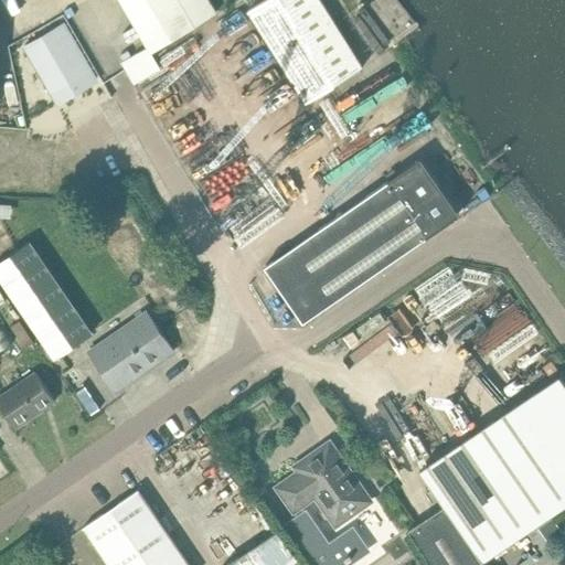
[(266,0),(248,11),(306,103),(362,67),(320,0),(266,0)]
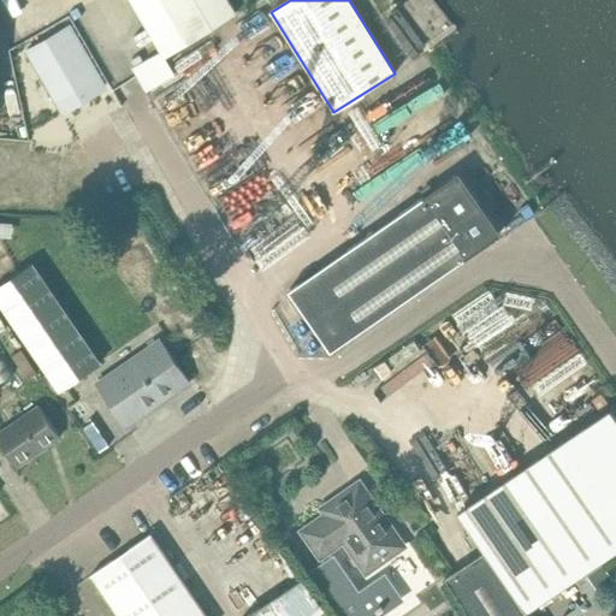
[(27,53),(61,113),(102,90),(67,29),(27,53)]
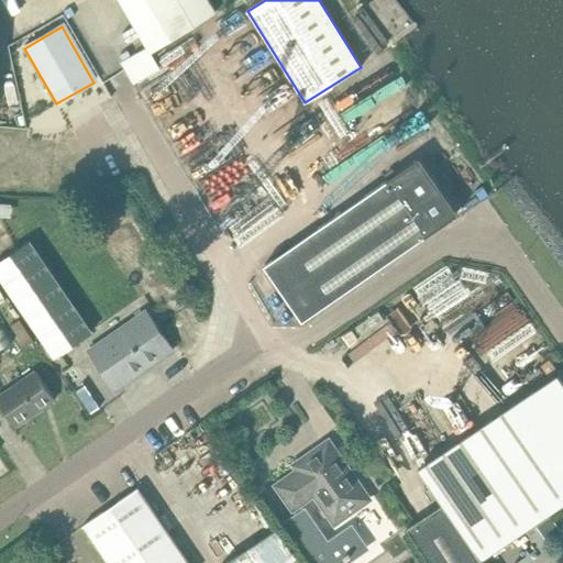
[(147,47),(121,63),(133,85),(159,69),(147,47)]
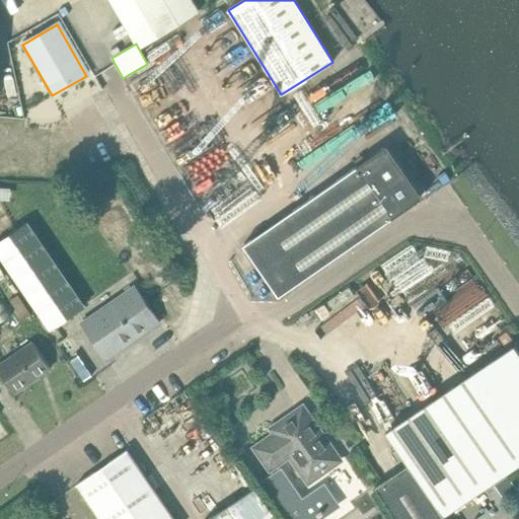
[(242,244),(277,295),(421,197),(386,146),(242,244)]
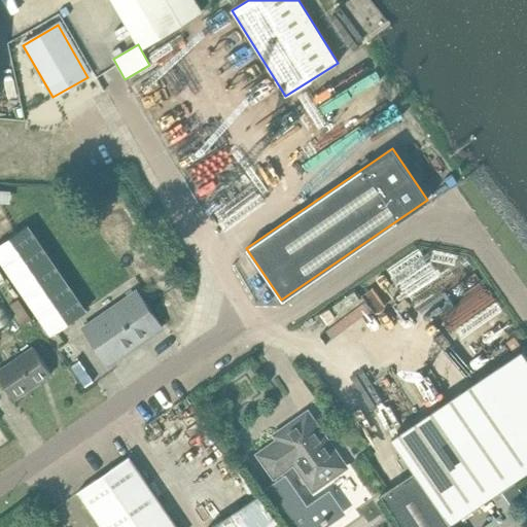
[(0,244),(0,258),(51,335),(85,311),(28,225),(0,244)]
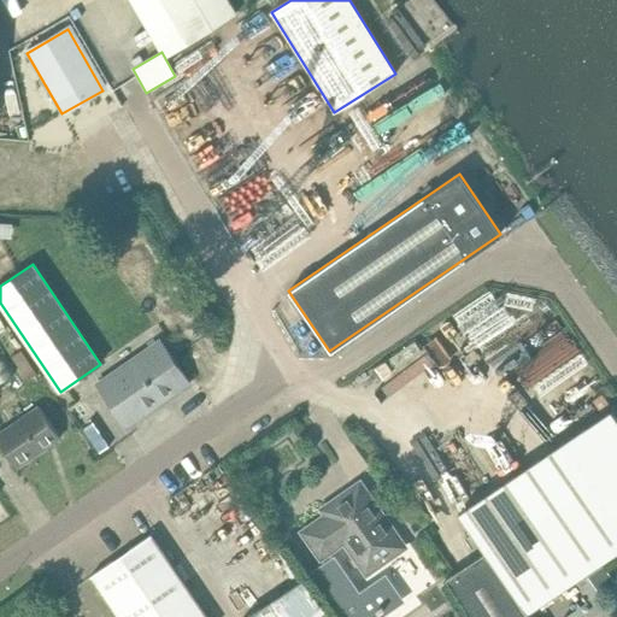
[(97,385),(127,428),(191,385),(160,341),(97,385)]
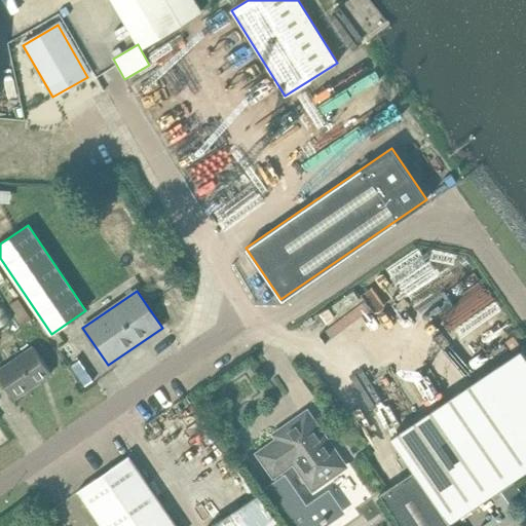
[(0,369),(0,378),(14,400),(51,374),(33,346),(0,369)]
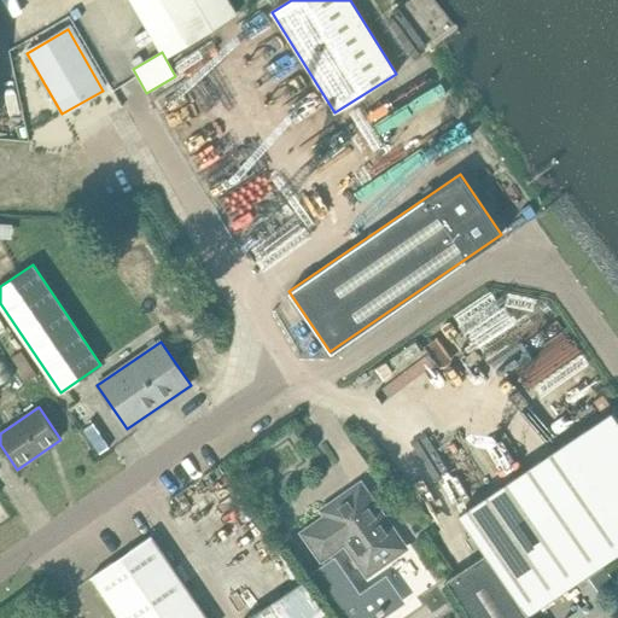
[(447,581),(471,617),(531,617),(529,614),(617,553),(617,418),(613,410),(459,514),(485,554),(447,581)]
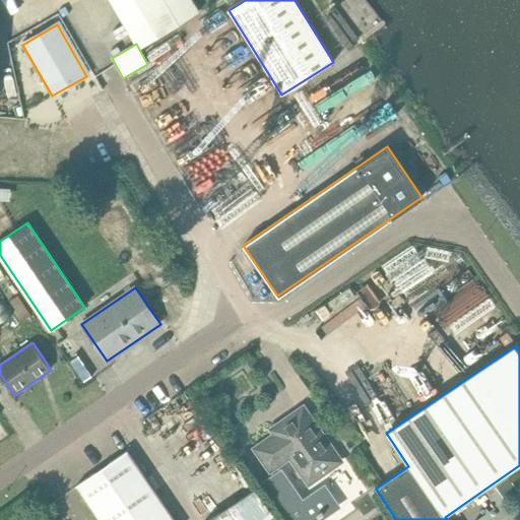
[(276,435),(257,449),(274,473),(261,482),(286,519),(319,519),(341,506),(325,482),(322,485),(316,477),(339,461),(303,408),(273,430),(276,435)]
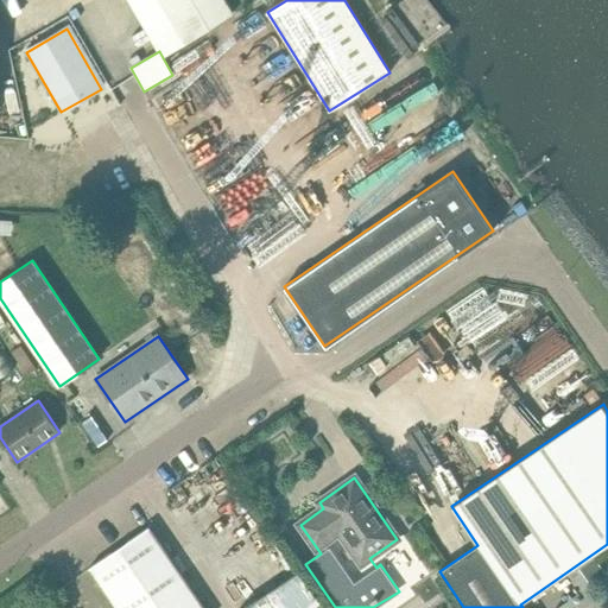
[(89,568),(116,607),(203,607),(149,527),(89,568)]
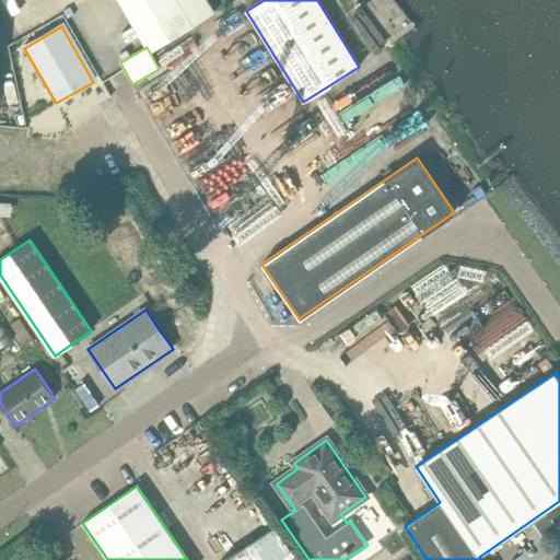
[(299,559),(276,525),(222,559),(299,559)]
